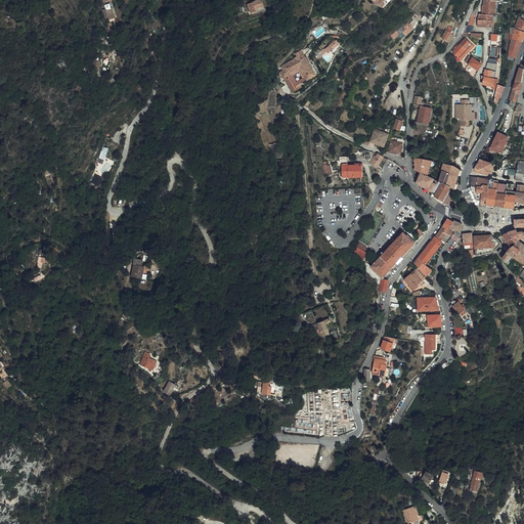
[(273,2),(271,0),(256,0),(259,9),(264,8),(264,5),(273,2)]
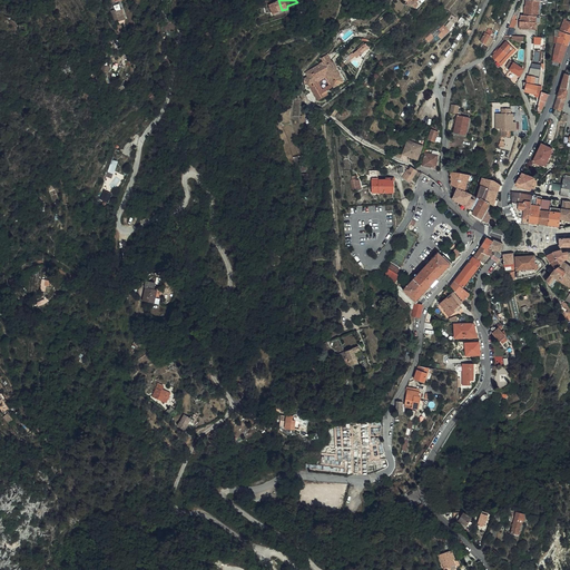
[(404,3),(413,10),(414,8),(416,10),(419,6),(418,5),(420,0),(403,0),(406,1),(404,3)]
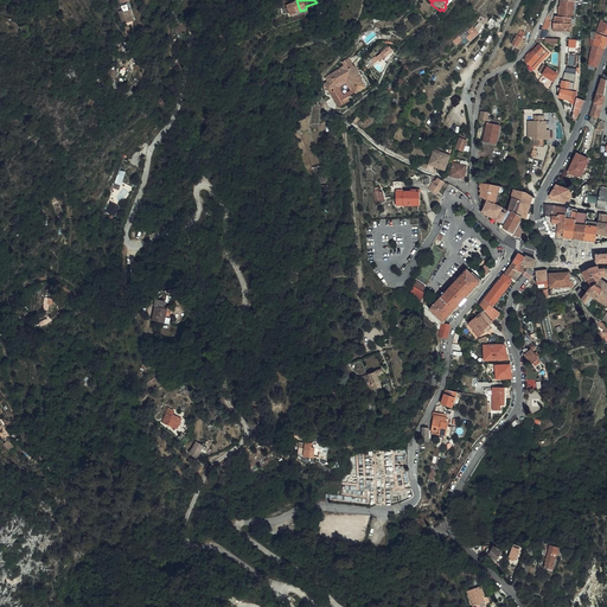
[(562,0),(563,7),(561,7),(561,17),(557,17),(557,21),(556,21),(555,31),(572,32),(573,18),(575,18),(576,1),(579,1),(577,0),(562,0)]
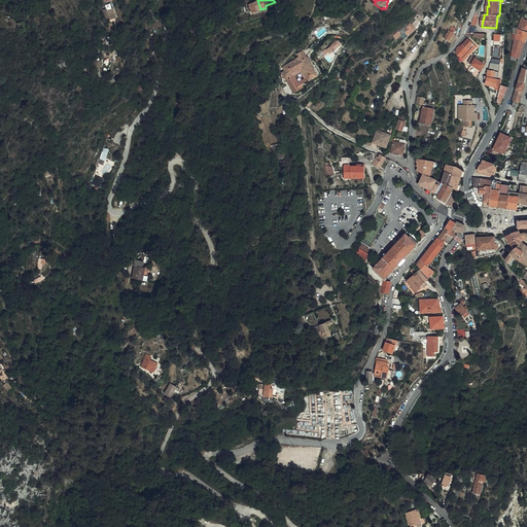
[(118,13),(115,3),(110,5),(113,15),(118,13)]
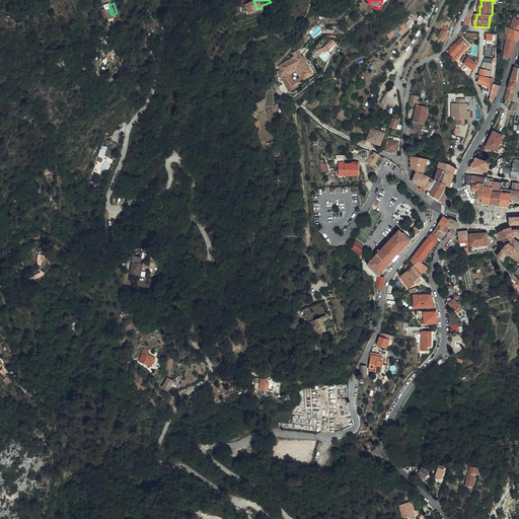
[(400,35),(409,29),(408,26),(404,22),(399,27),(400,29),(397,31),(398,33),(400,35)]
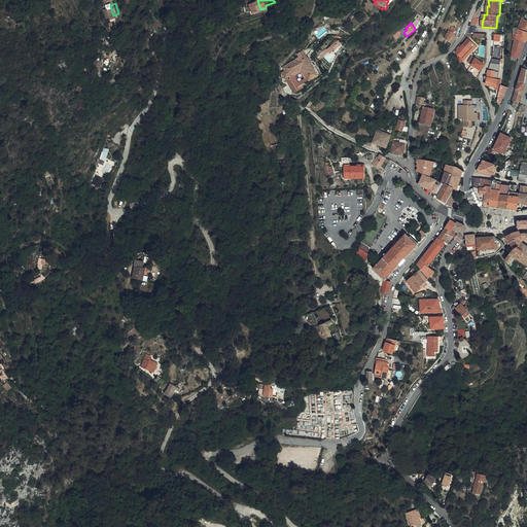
[(526,33),(516,29),(514,40),(525,44),(526,37),(526,33)]
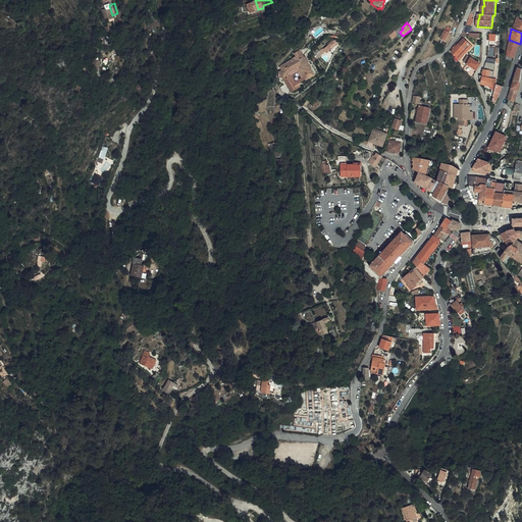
[(445,30),(439,37),(442,40),(448,33),(445,30)]
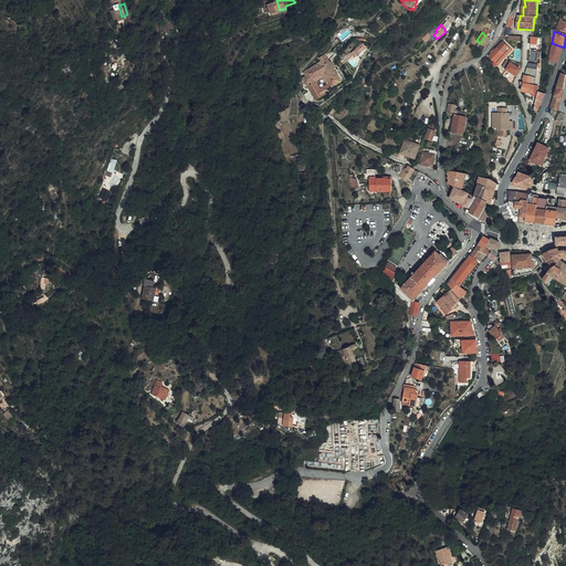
[(510,53),(512,51),(513,48),(507,40),(506,41),(505,39),(494,50),(496,52),(491,56),(498,62),(507,51),(510,53)]
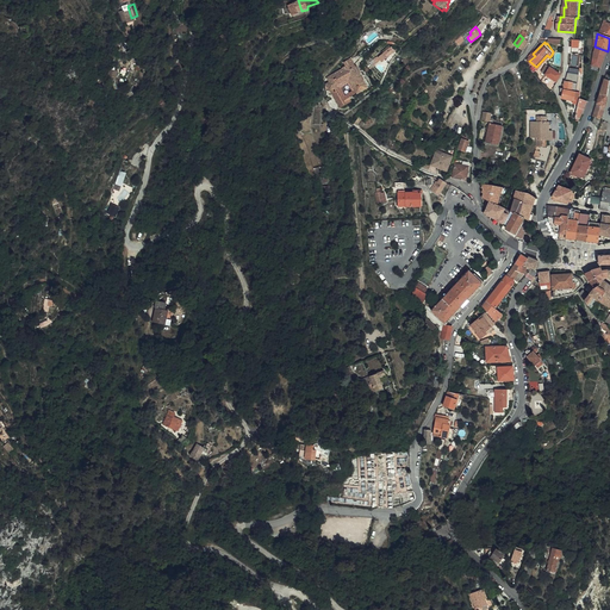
[(397,47),(388,45),(378,57),(380,60),(383,62),(397,47)]
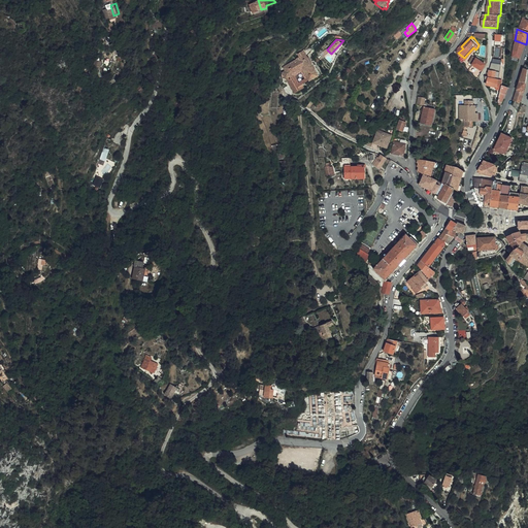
[(520,58),(526,44),(515,40),(513,57),(520,58)]
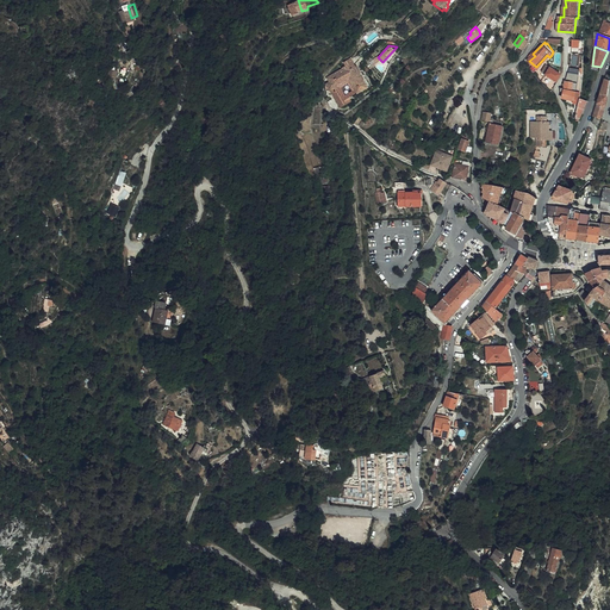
[(536,67),(539,69),(549,57),(547,55),(536,67)]
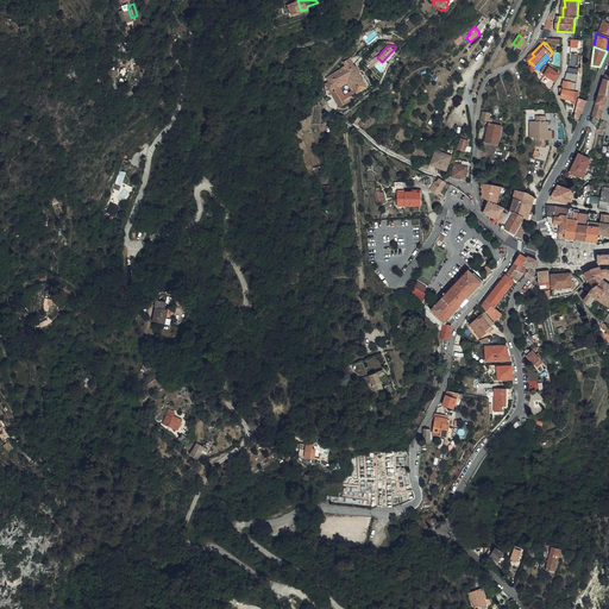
[(326,85),(339,107),(352,100),(350,96),(365,87),(350,60),(341,64),(343,67),(326,76),(330,82),(326,85)]
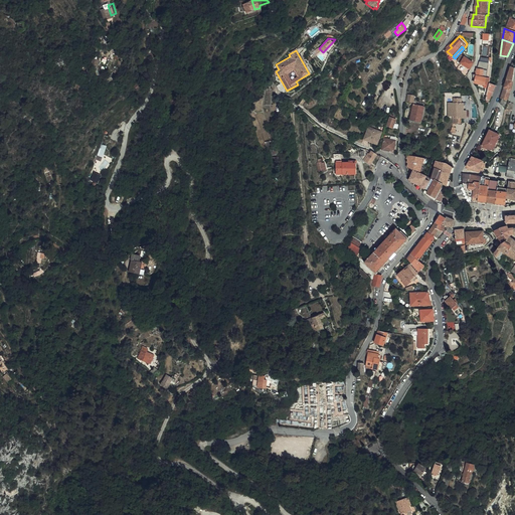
[(487,68),(490,58),(481,55),(478,66),(487,68)]
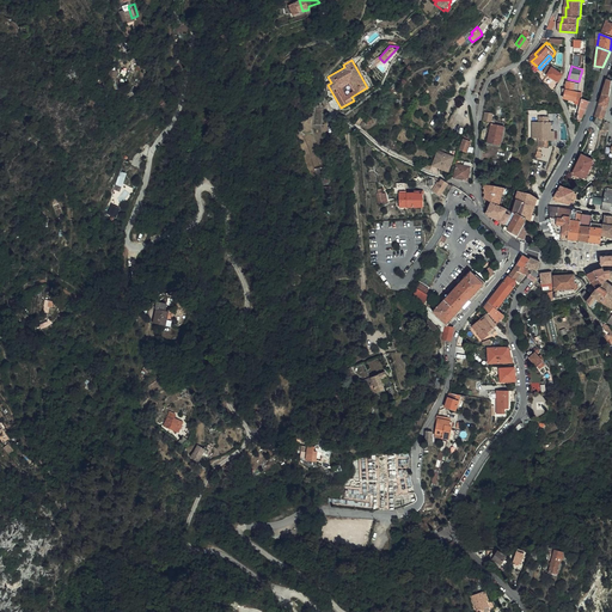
[(561,75),(550,68),(545,75),(557,81),(561,75)]
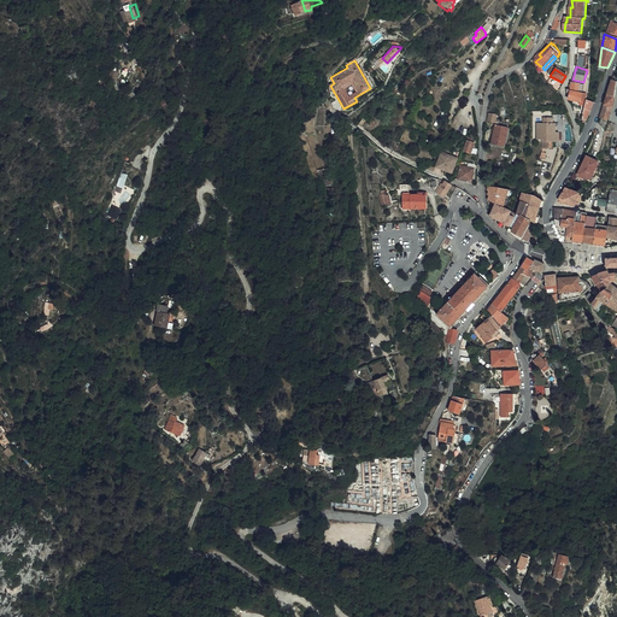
[(568,92),(570,100),(582,103),(583,94),(570,93),(571,90),(568,90),(568,92)]
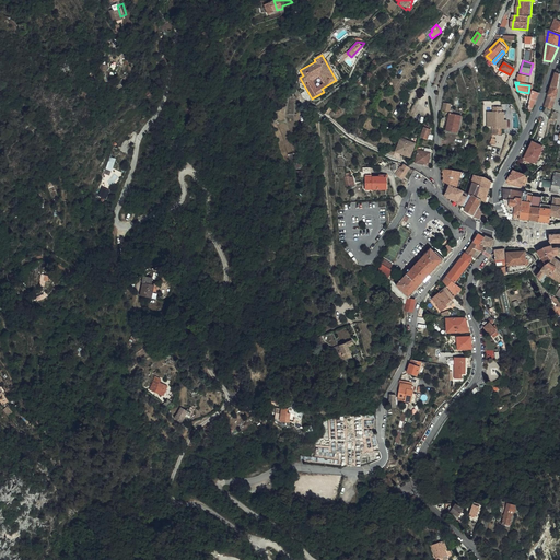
[(558,89),(555,88),(551,86),(548,95),(556,98),(558,89)]
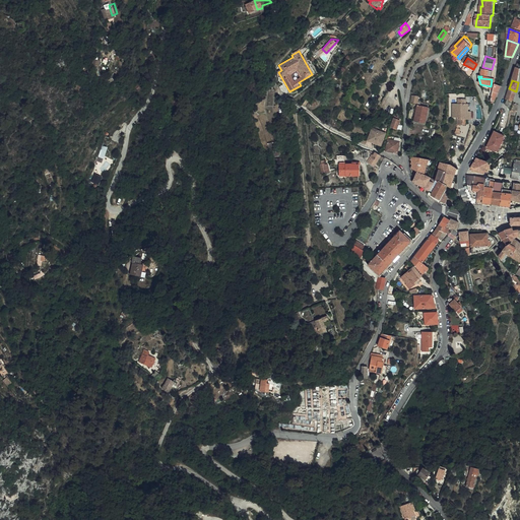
[(506,98),(513,101),(516,91),(509,88),(506,98)]
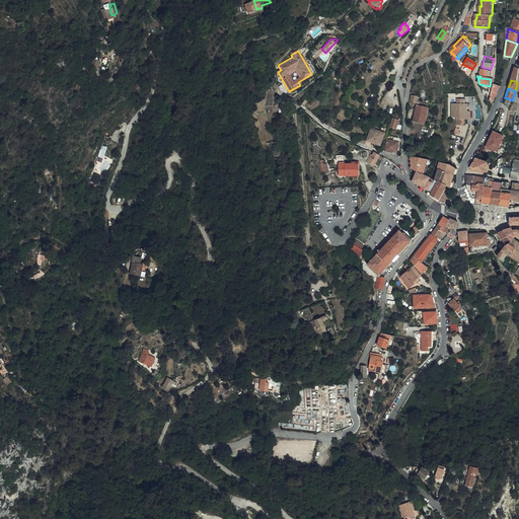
[(363,91),(359,97),(365,101),(369,95),(363,91)]
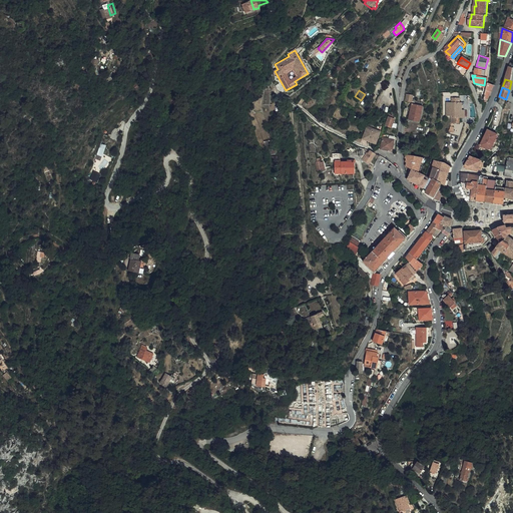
[(455,102),(450,102),(450,116),(457,116),(457,123),(463,123),(463,118),(468,117),(468,110),(465,110),(465,102),(463,102),(463,98),(455,98),(455,102)]
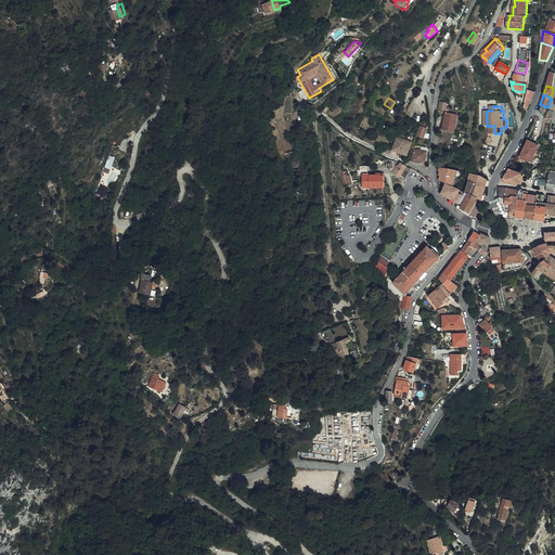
[(456,114),(443,113),(441,129),(454,131),(456,114)]
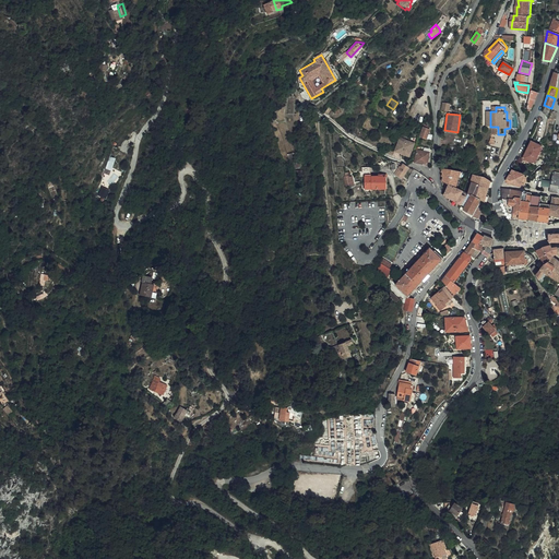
[(402,152),(411,155),(412,152),(414,145),(399,140),(397,145),(394,153),(401,155),(402,152)]
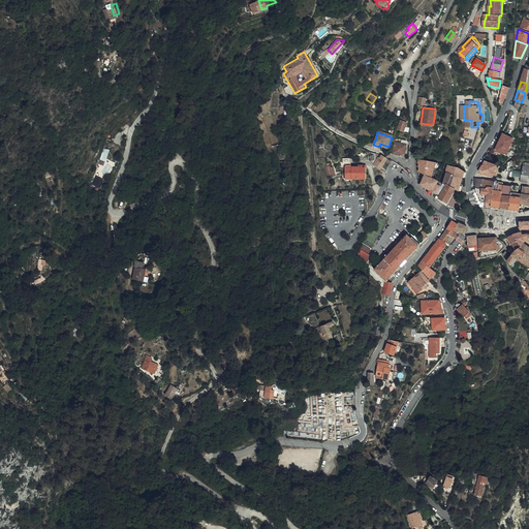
[(514,137),(503,132),(495,149),(506,154),(514,137)]
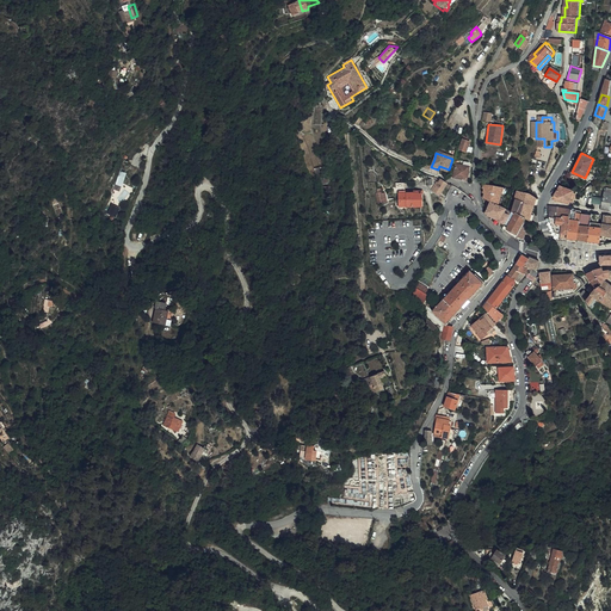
[(456,165),(454,178),(467,180),(469,168),(456,165)]
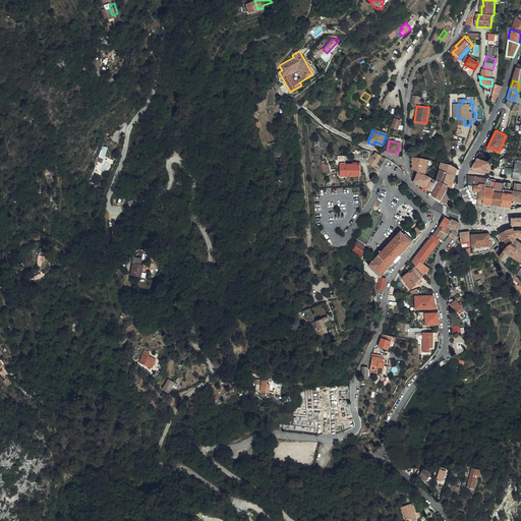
[(346,176),(345,164),(345,154),(336,154),(336,163),(340,163),(340,176),(346,176)]
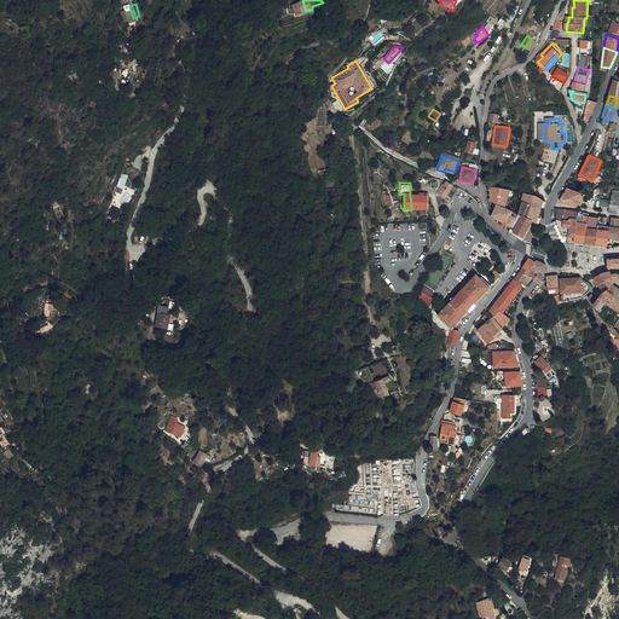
[(443,197),(452,186),(445,183),(441,186),(437,192),(443,197)]
